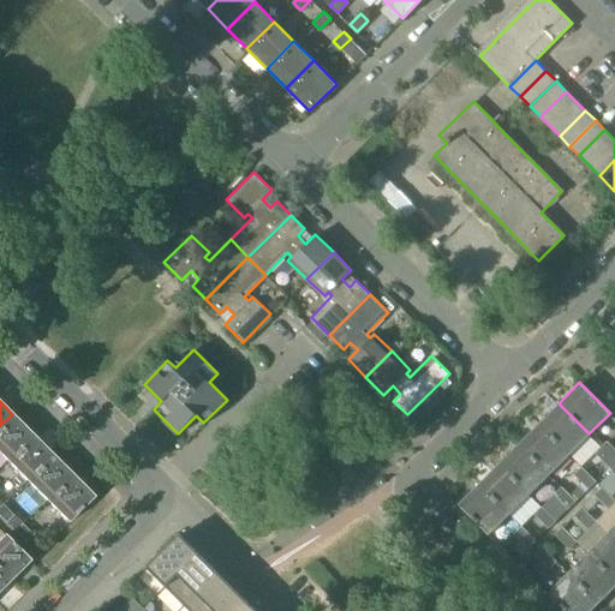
[(559,403),(538,423),(568,454),(589,433),(559,403)]
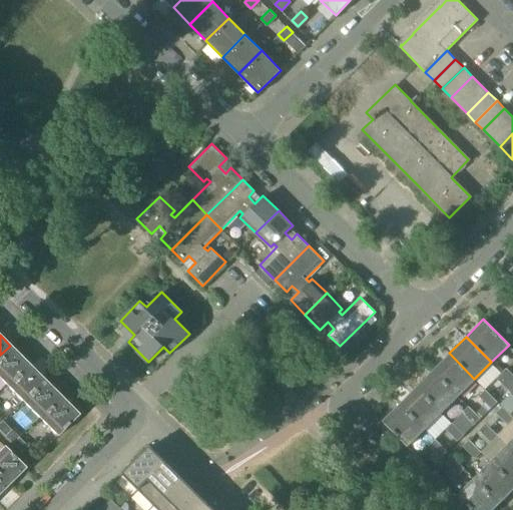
[(0,355),(0,378),(5,383),(27,362),(10,346),(0,355)]
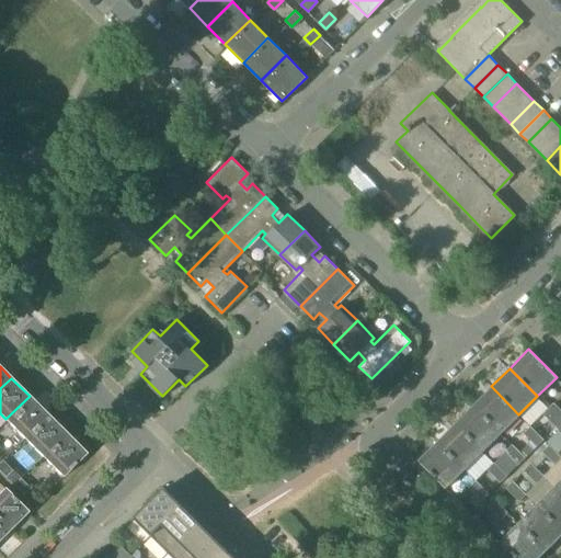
[(491,386),(473,405),(501,432),(518,414),(491,386)]
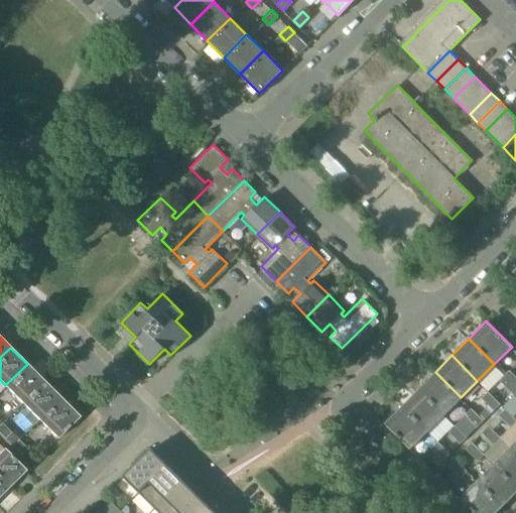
[(5,385),(21,402),(43,381),(27,364),(5,385)]
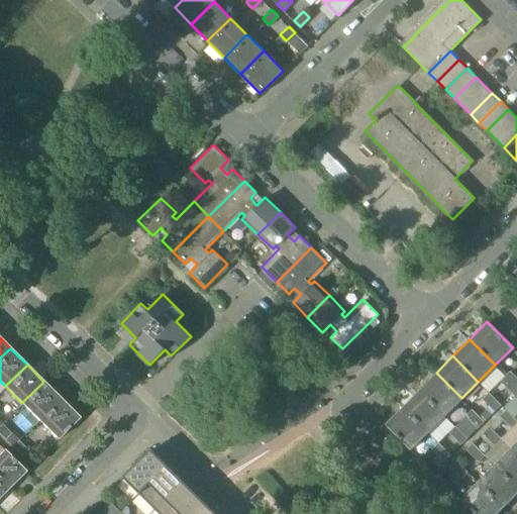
[(500,380),(507,387),(516,378),(510,371),(500,380)]
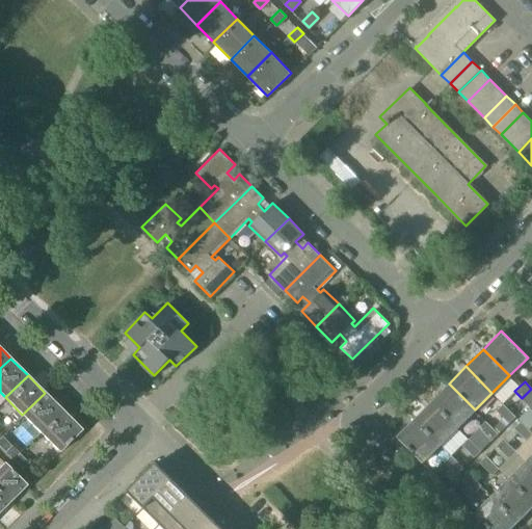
[(449,384),(431,400),(457,427),(475,410),(449,384)]
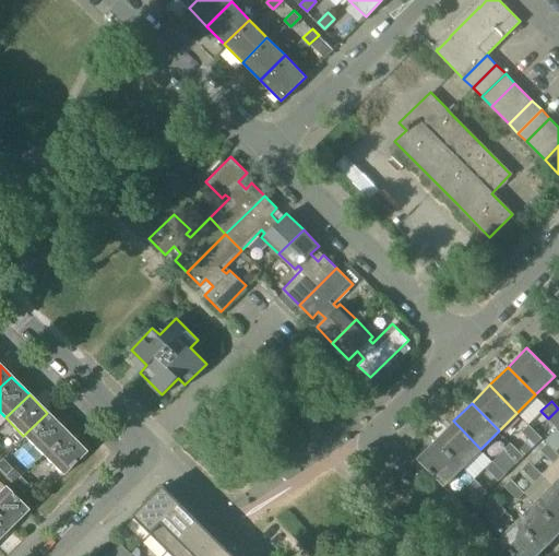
[(548,418),(556,427),(558,423),(558,407),(558,409),(548,418)]
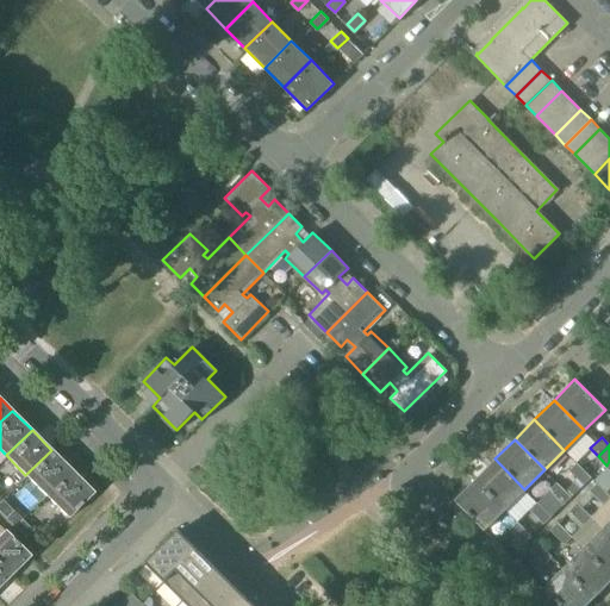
[(25,475),(45,494),(70,469),(51,450),(25,475)]
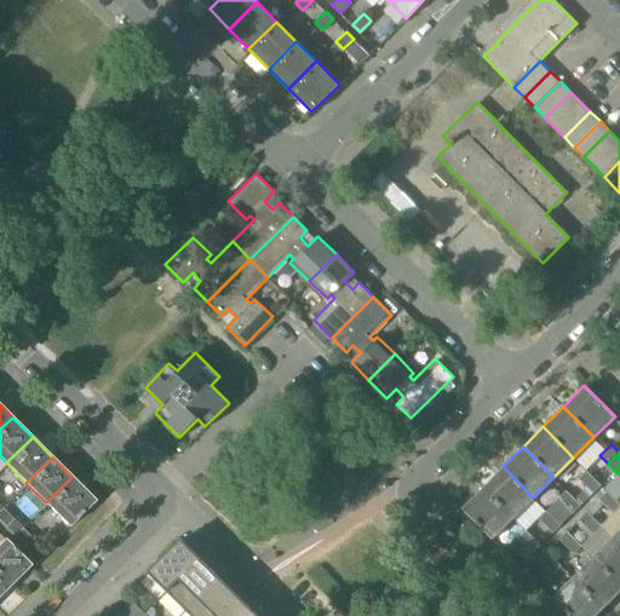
[(503,466),(482,487),(514,517),(533,498),(503,466)]
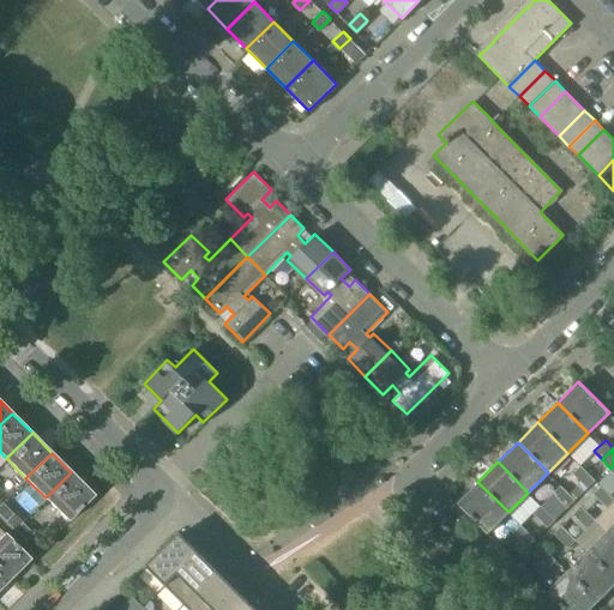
[(573,472),(587,485),(594,478),(581,465),(573,472)]
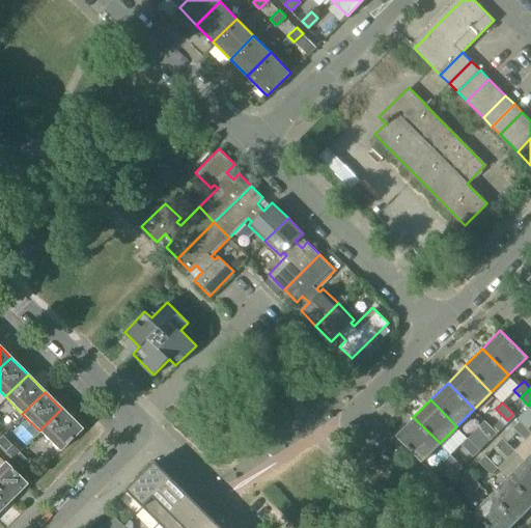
[(61,409),(39,431),(58,450),(81,427),(61,409)]
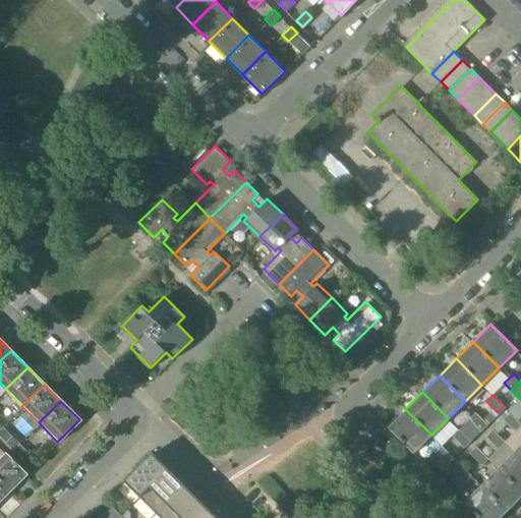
[(431,435),(405,409),(388,426),(413,453),(431,435)]
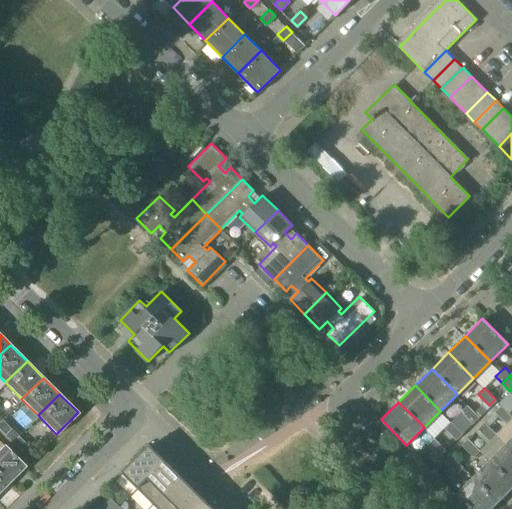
[(461,410),(473,422),(479,416),(467,404),(461,410)]
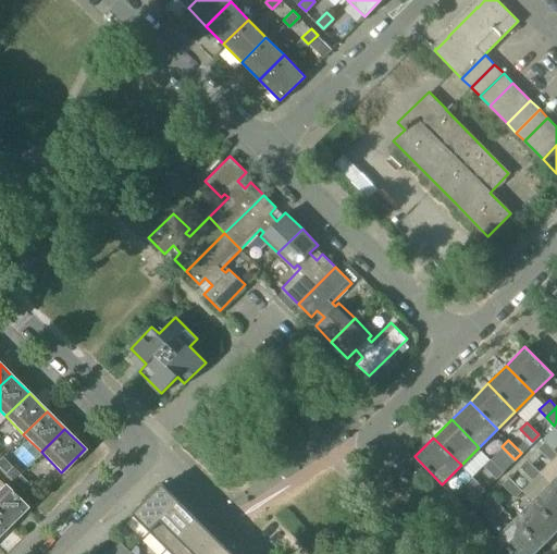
[(556,453),(545,441),(539,447),(551,459),(556,453)]
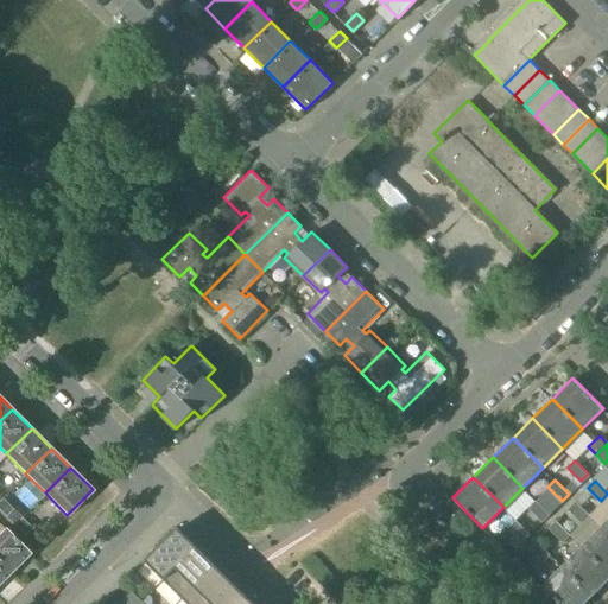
[(0,497),(0,509),(5,514),(12,507),(1,496),(0,497)]
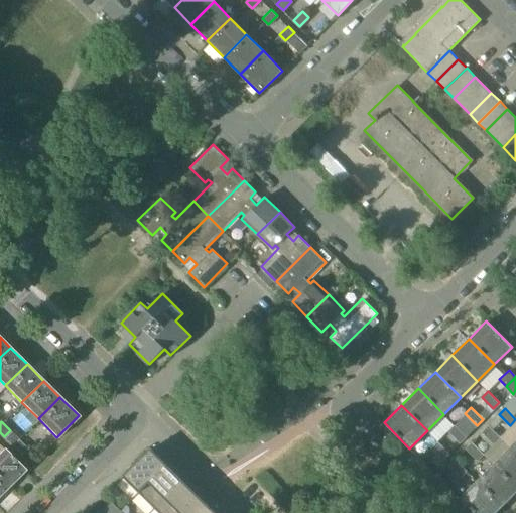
[(447,430),(460,441),(466,435),(455,424),(447,430)]
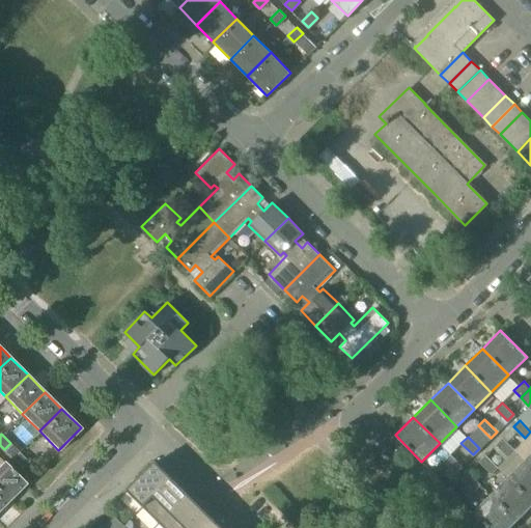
[(502,437),(496,443),(508,455),(514,449),(502,437)]
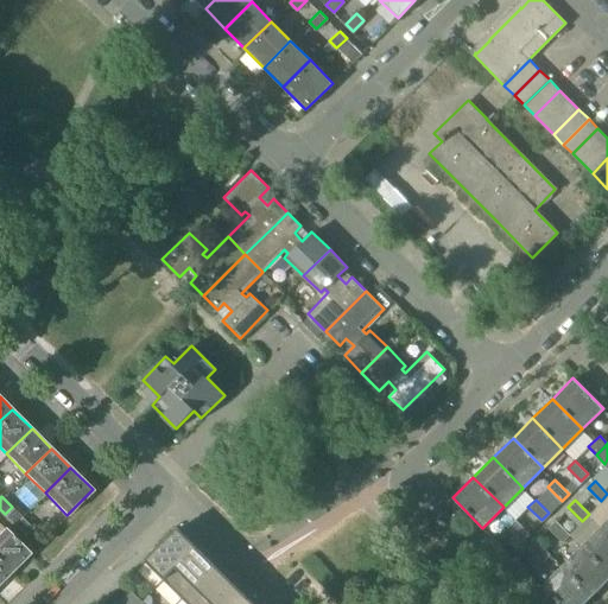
[(13,523),(24,534),(31,527),(20,516),(13,523)]
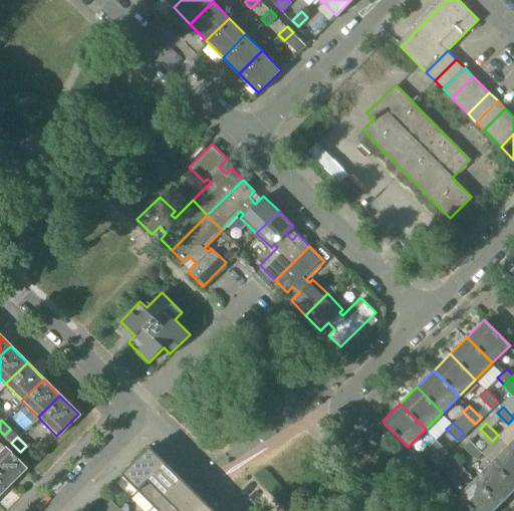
[(430,445),(441,457),(442,457),(448,451),(436,439),(430,445)]
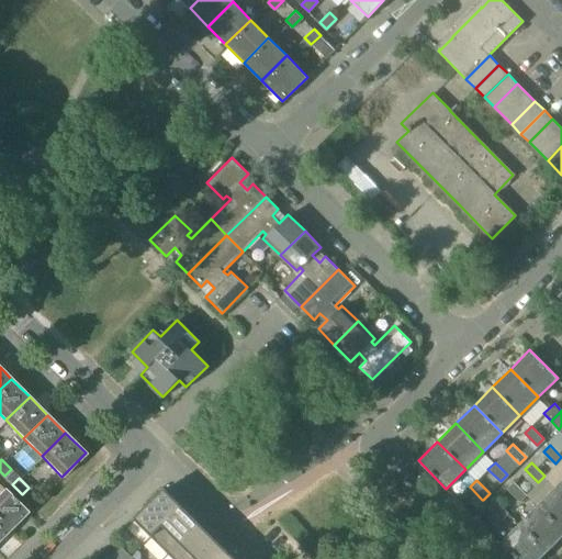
[(514,481),(506,488),(519,501),(526,494),(514,481)]
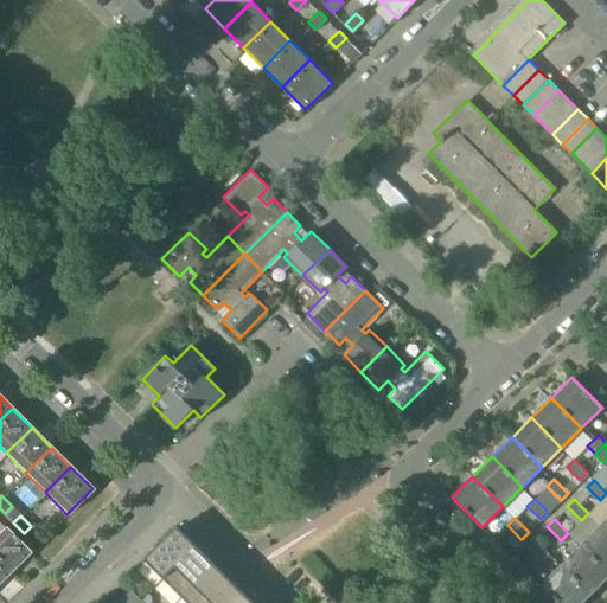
[(606,532),(600,525),(580,545),(606,571),(606,532)]
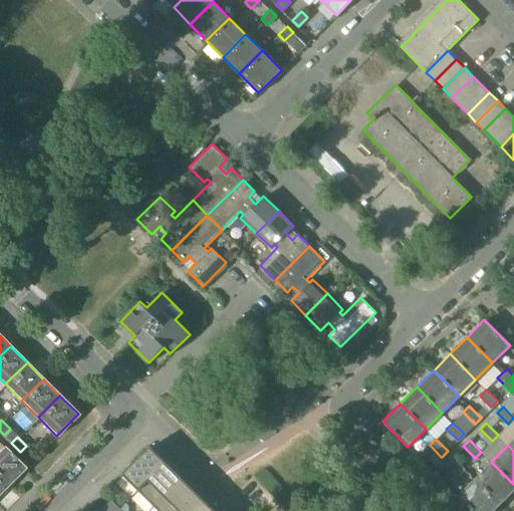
[(3,446),(0,448),(0,473),(9,483),(24,467),(3,446)]
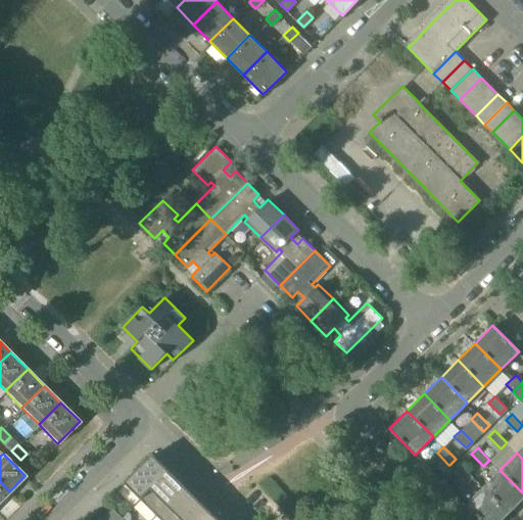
[(125,482),(141,499),(169,470),(152,454),(125,482)]
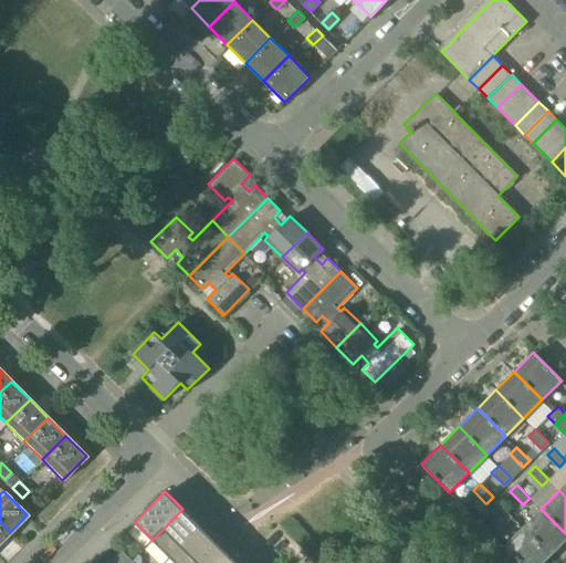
[(492,509),(499,517),(505,522),(512,515),(499,502),(492,509)]
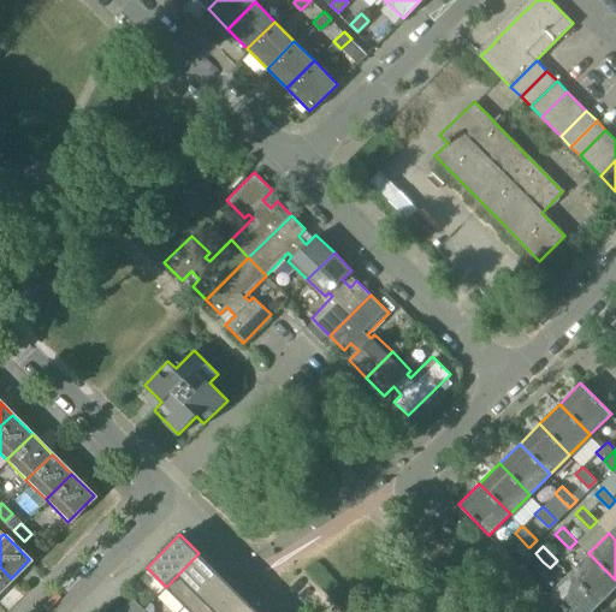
[(166,587),(184,605),(217,571),(199,553),(166,587)]
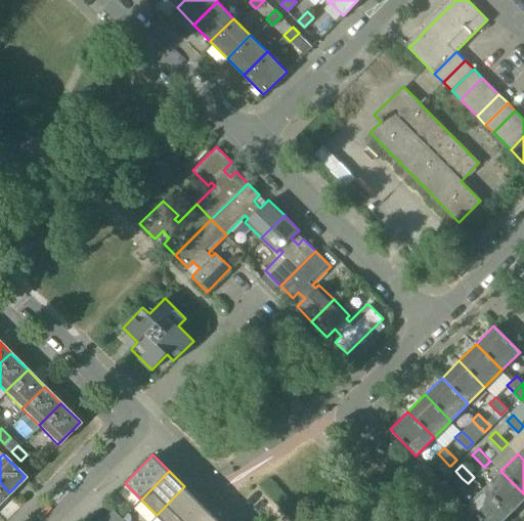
[(523,493),(500,471),(484,487),(510,514),(523,498),(523,493)]
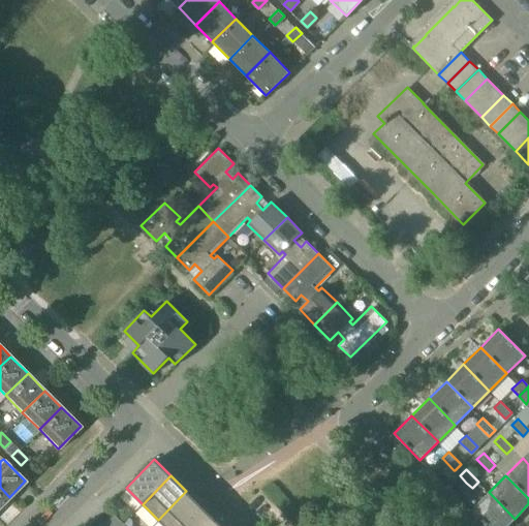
[(0,487),(0,505),(9,497),(0,487)]
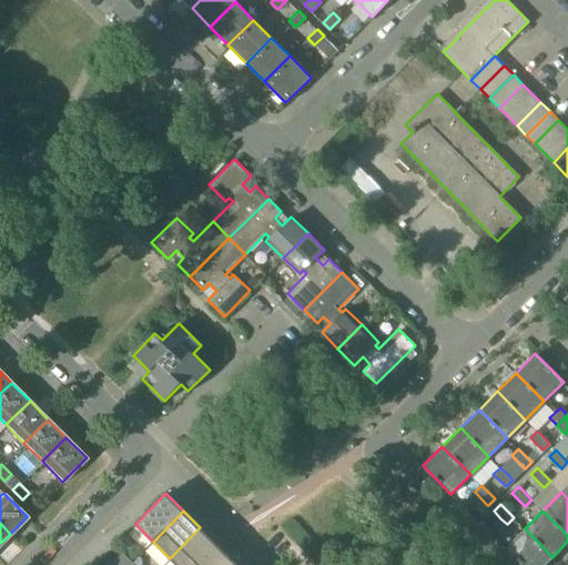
[(170,558),(175,564),(196,564),(217,545),(200,527),(170,558)]
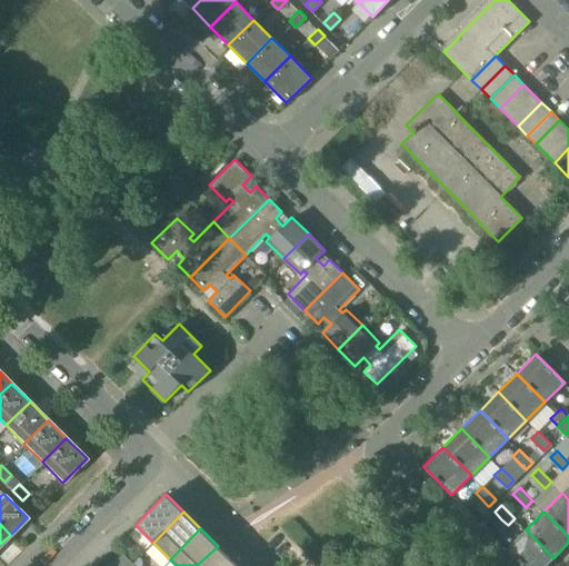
[(545,565),(553,558),(526,529),(506,549),(522,565),(545,565)]
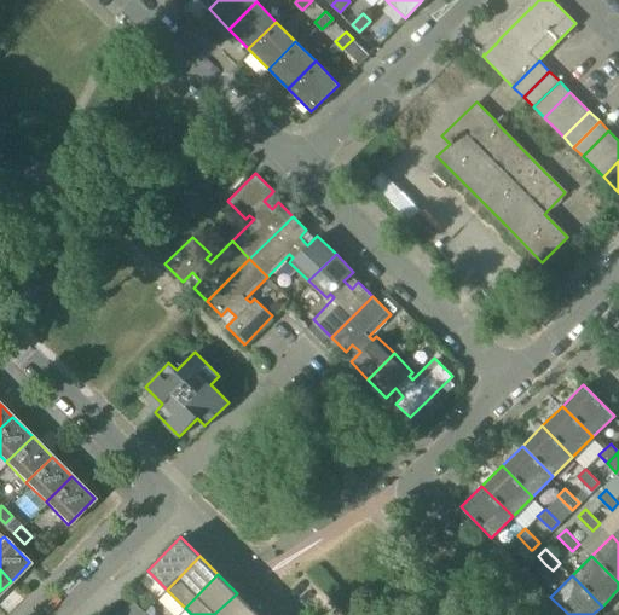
[(214,614),(250,614),(255,611),(237,593),(214,614)]
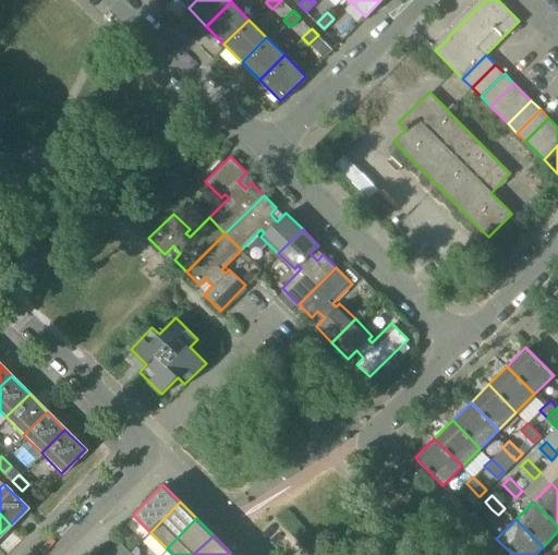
[(120,542),(111,551),(114,554),(126,554),(131,552),(120,542)]
